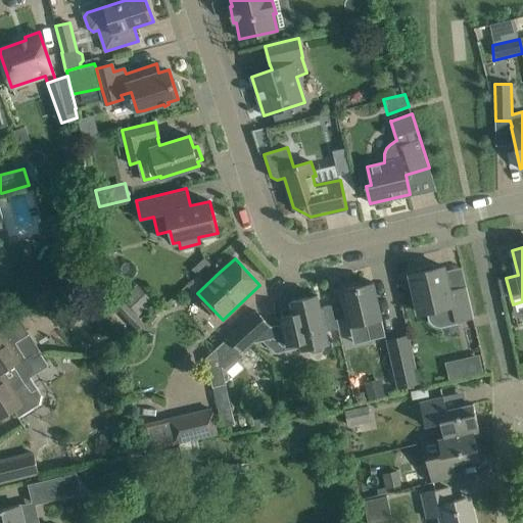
[(410,274),(415,294),(419,314),(427,312),(429,319),(430,322),(433,324),(436,326),(440,327),(456,323),(474,319),(466,286),(449,290),(443,267),(410,274)]
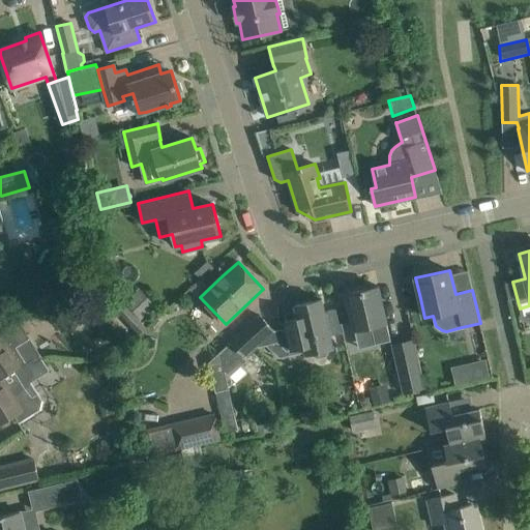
[(346,294),(351,314),(354,330),(371,326),(375,345),(390,341),(386,323),(387,322),(379,287),(346,294)]
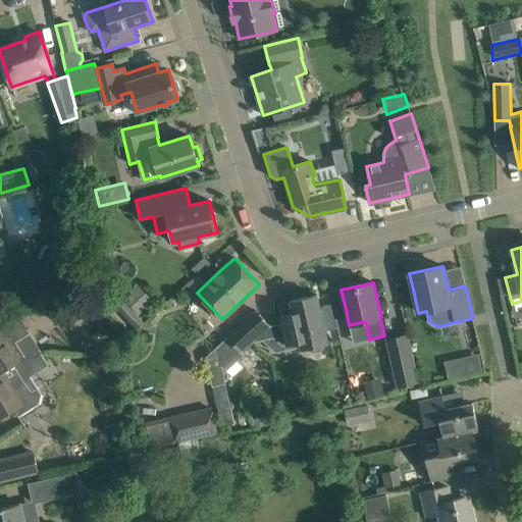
[(217,347),(205,358),(212,386),(225,383),(225,382),(227,379),(225,370),(243,354),(241,352),(252,343),(262,340),(273,337),(282,346),(300,342),(301,347),(302,349),(308,348),(308,351),(312,354),(321,352),(323,348),(323,344),(328,343),(321,315),(317,295),(291,301),(293,310),(283,312),(284,315),(280,316),(281,323),(270,326),(256,311),(241,324),(227,337),(217,347)]
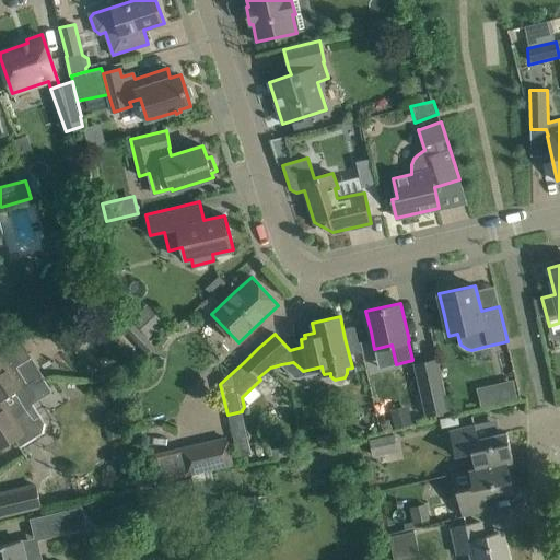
[(0,399),(27,383),(33,380),(36,384),(45,378),(32,358),(31,359),(20,340),(0,345),(0,399)]
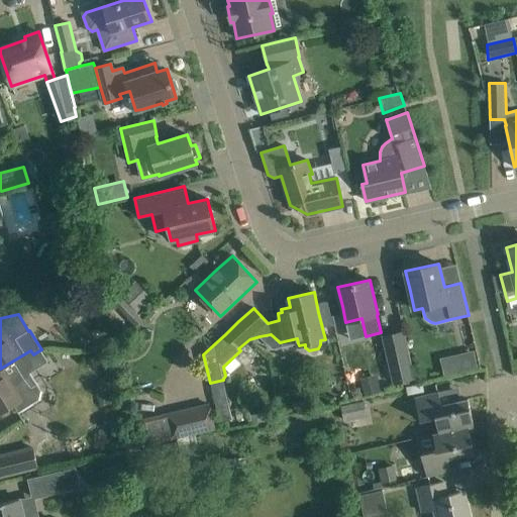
[(332,316),(326,317),(330,334),(336,333),(332,316)]
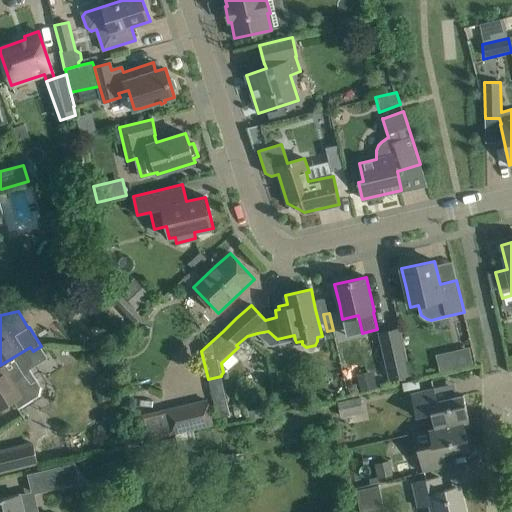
[(378,334),(388,379),(410,374),(400,329),(378,334)]
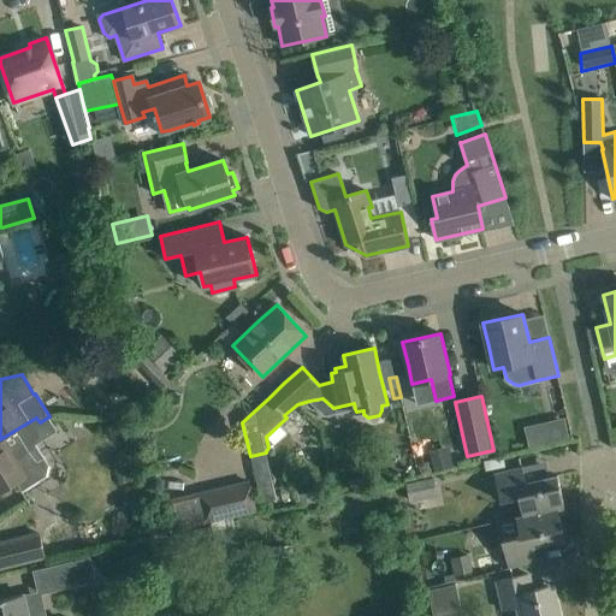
[(564,416),(546,421),(552,442),(569,438),(564,416)]
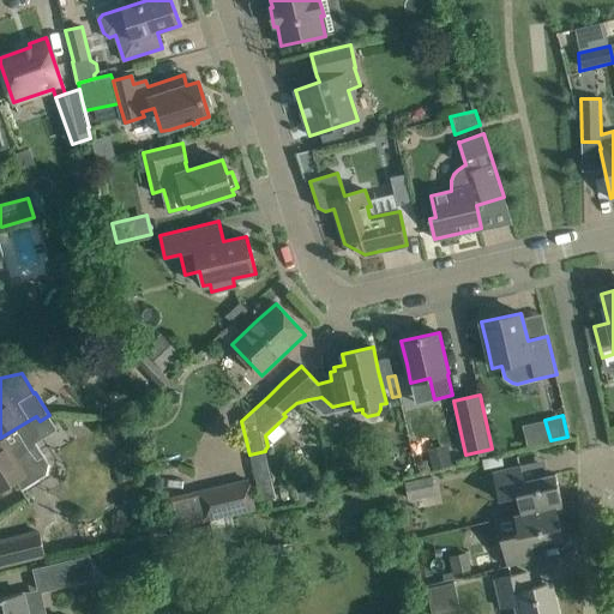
[(30,420),(0,438),(0,491),(17,481),(22,489),(46,474),(48,464),(32,439),(38,435),(30,420)]
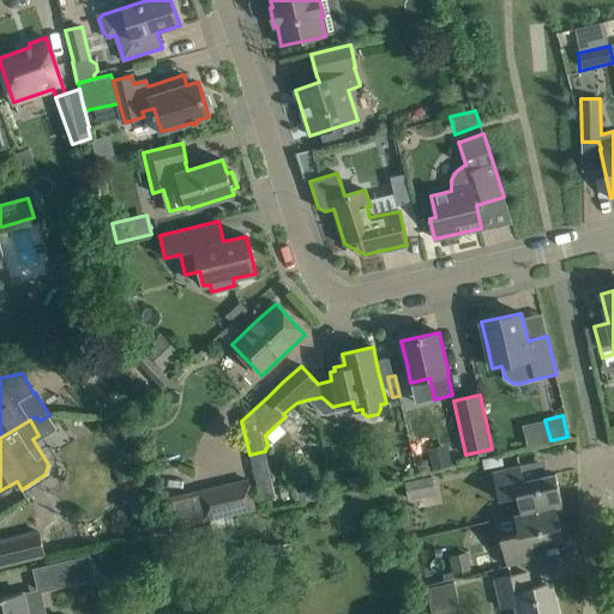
[(458,464),(455,447),(435,452),(439,468),(458,464)]
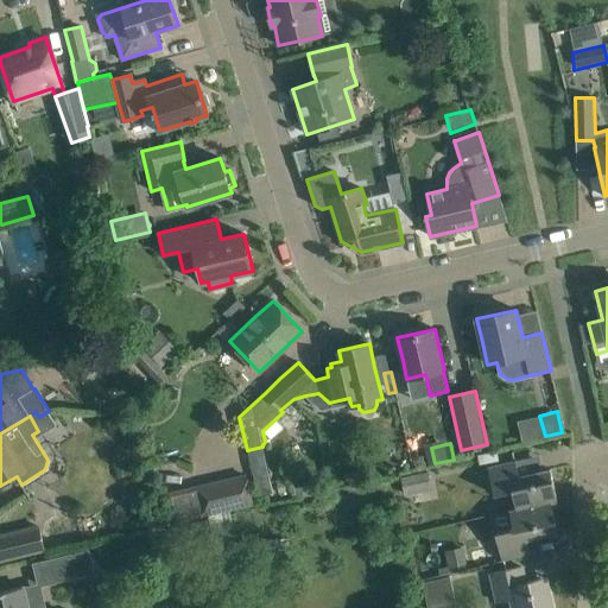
[(263,447),(247,450),(258,496),(273,492),(263,447)]
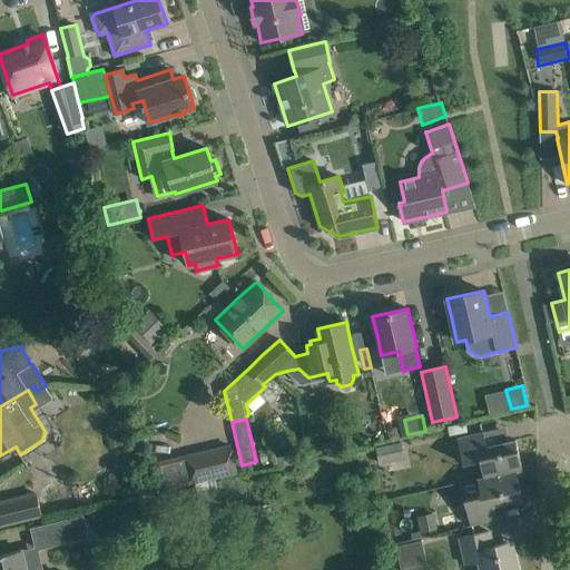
[(481,460),(484,477),(516,471),(522,469),(516,440),(487,446),(483,432),(458,438),(463,464),(481,460)]
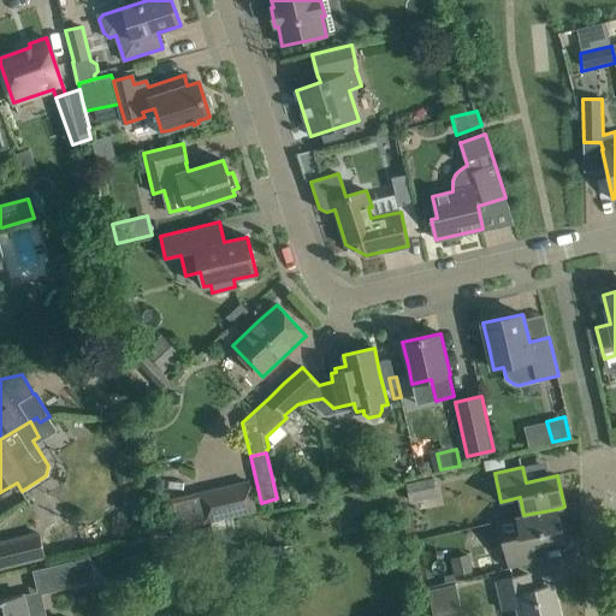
[(249,483),(202,493),(208,521),(255,510),(249,483)]
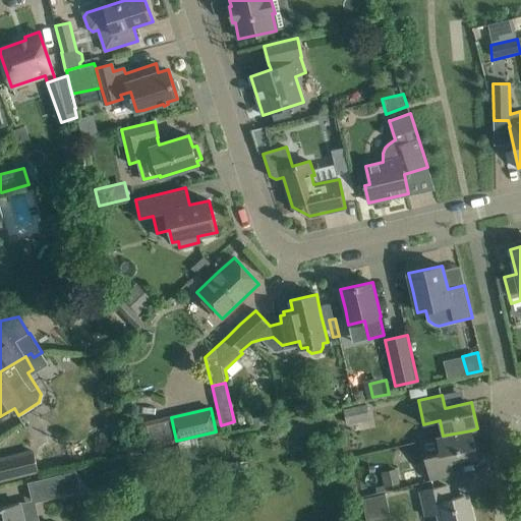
[(471,430),(443,436),(437,437),(441,453),(424,457),(430,480),(454,475),(451,462),(477,456),(471,430)]
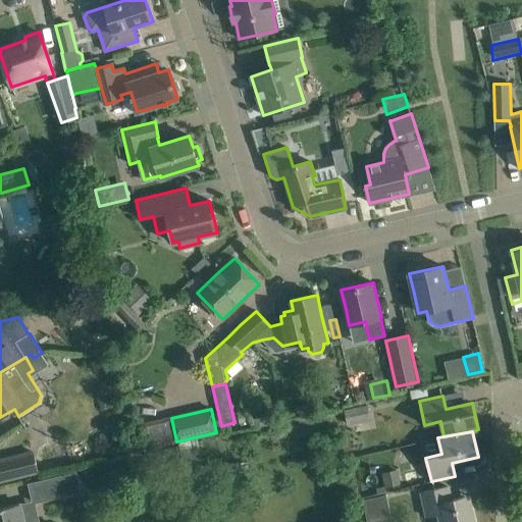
[(0,480),(39,472),(34,453),(0,460),(0,480)]
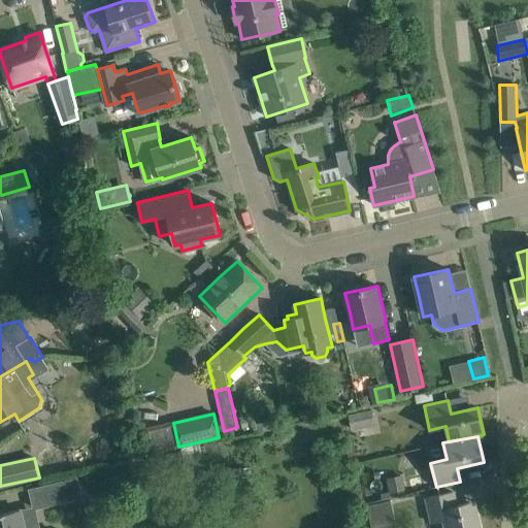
[(30,490),(34,508),(81,498),(77,480),(30,490)]
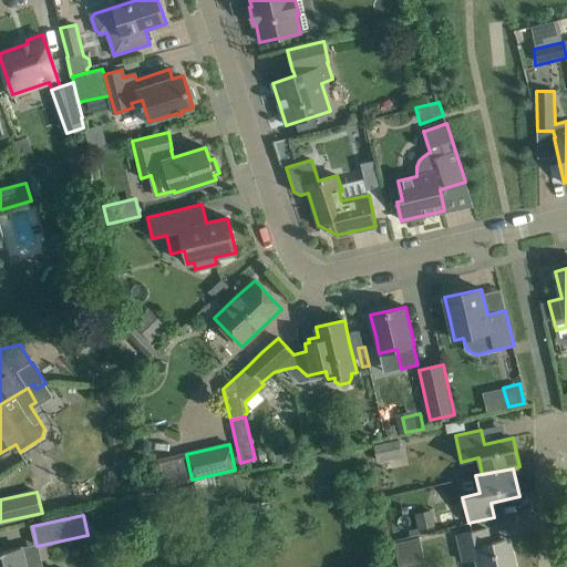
[(515,566),(509,538),(486,544),(483,531),(486,531),(485,528),(456,535),(463,562),(468,560),(470,566),(515,566)]
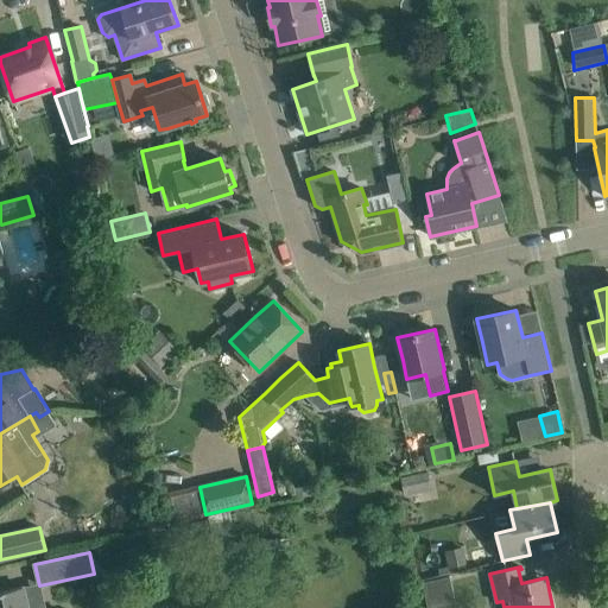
[(450,576),(423,582),(425,595),(453,589),(450,576)]
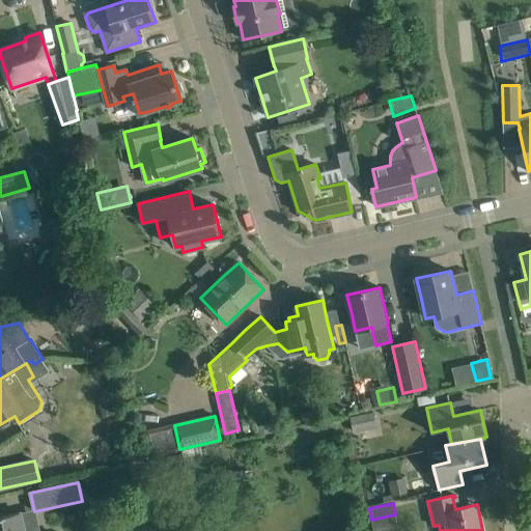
[(0,516),(0,530),(24,530),(20,512),(0,516)]
